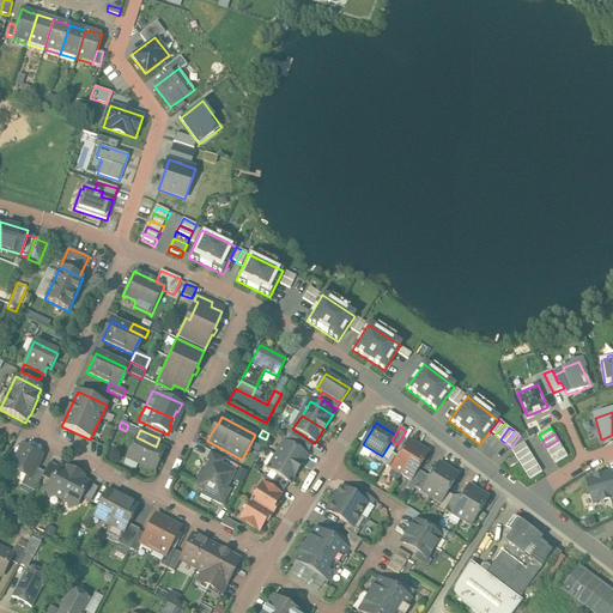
[(314,443),(302,435),(297,441),(310,449),(314,443)]
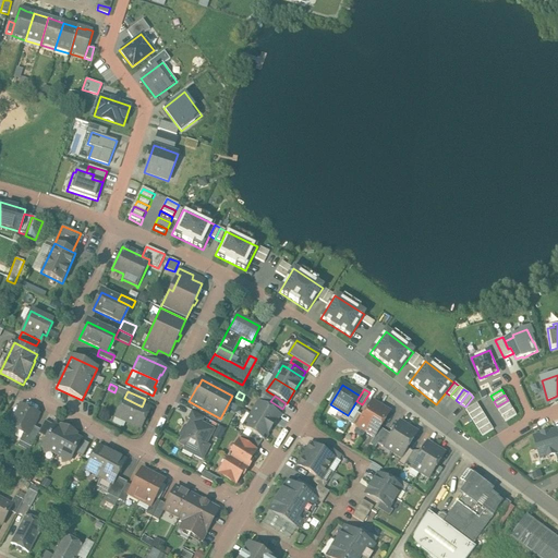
[(266,398),(264,397),(261,403),(279,414),(282,409),(270,401),(266,398)]
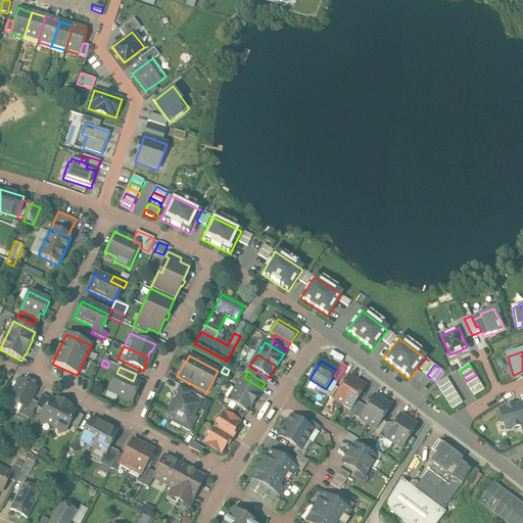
[(133,381),(116,373),(108,391),(132,401),(139,387),(134,384),(135,381),(133,381)]
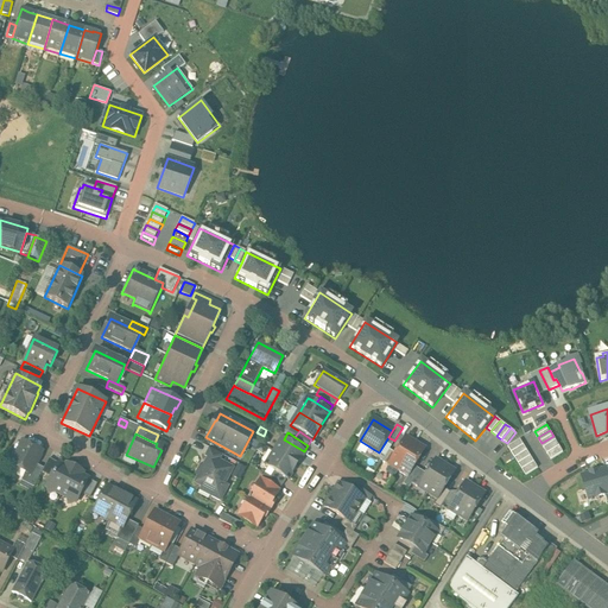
[(542,443),(545,449),(557,442),(553,436),(542,443)]
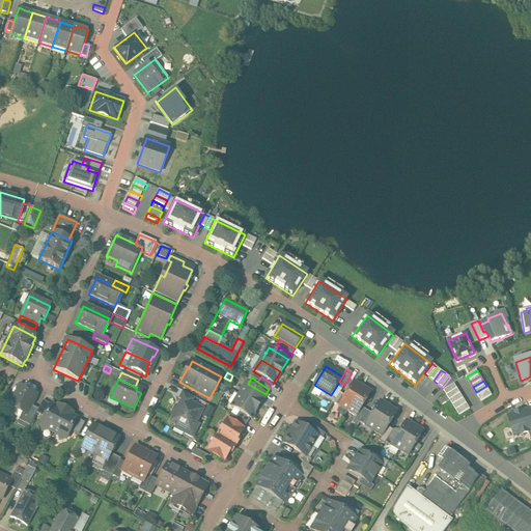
[(344,385),(339,382),(336,387),(341,390),(344,385)]
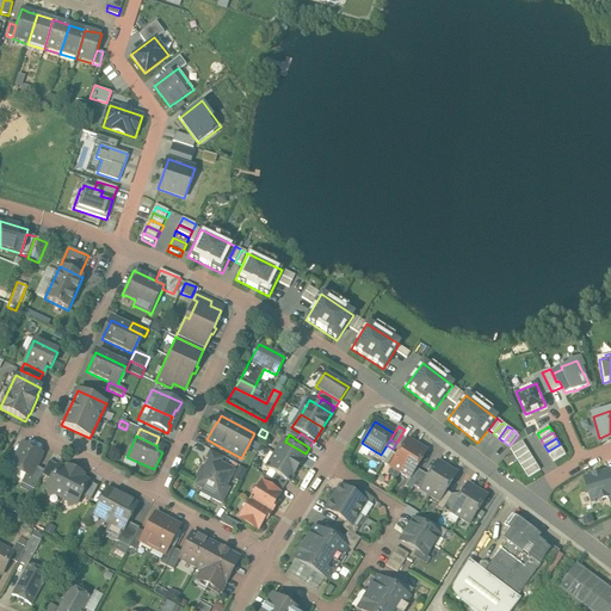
[(407,439),(390,468),(400,474),(418,445),(407,439)]
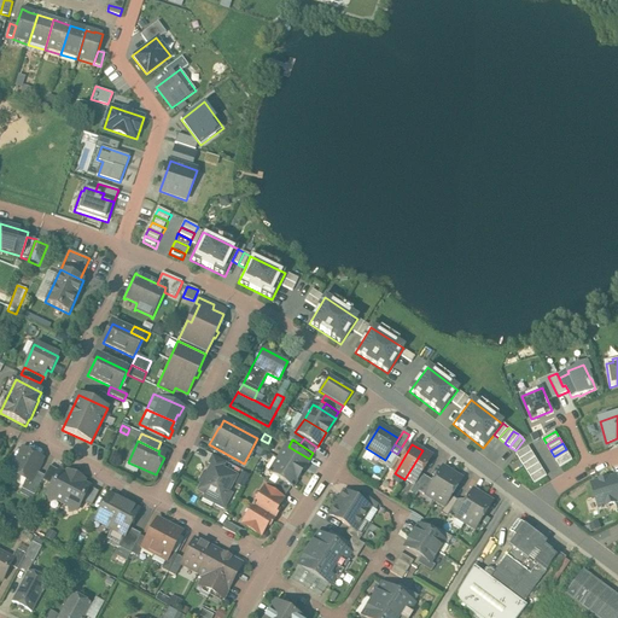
[(289,447),(287,445),(279,460),(301,473),(310,459),(309,459),(289,447)]
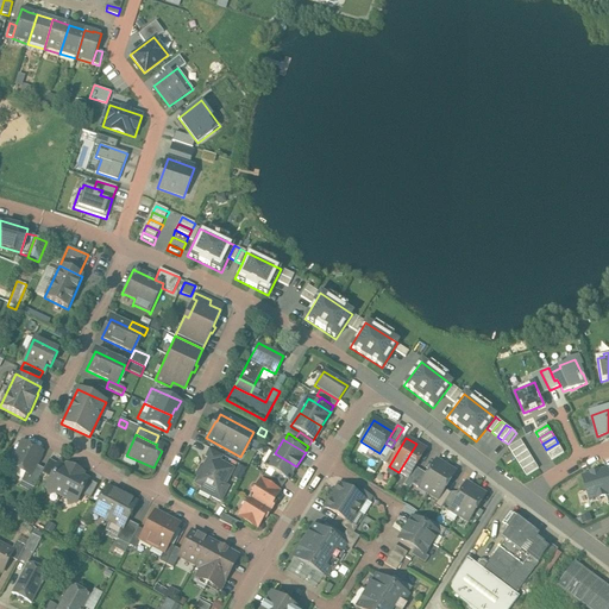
[(508,447),(512,453),(525,446),(521,440),(508,447)]
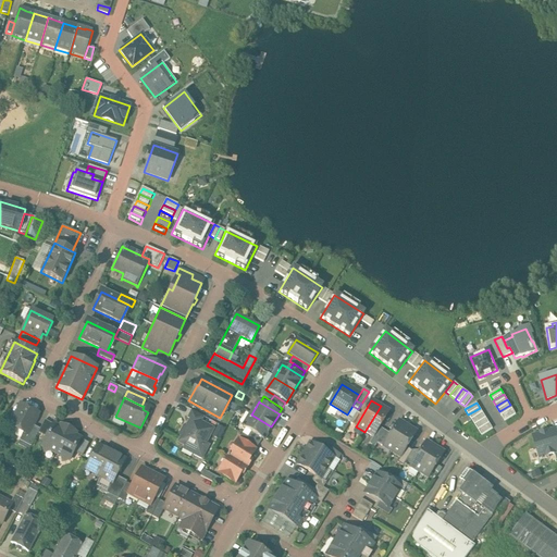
[(38,413),(21,405),(13,420),(11,420),(9,424),(10,426),(13,429),(15,429),(24,433),(27,434),(33,425),(38,413)]
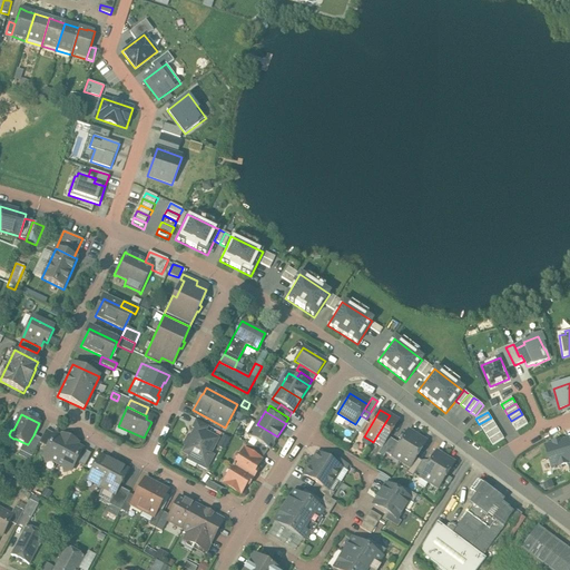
[(511,421),(514,426),(526,419),(522,414),(511,421)]
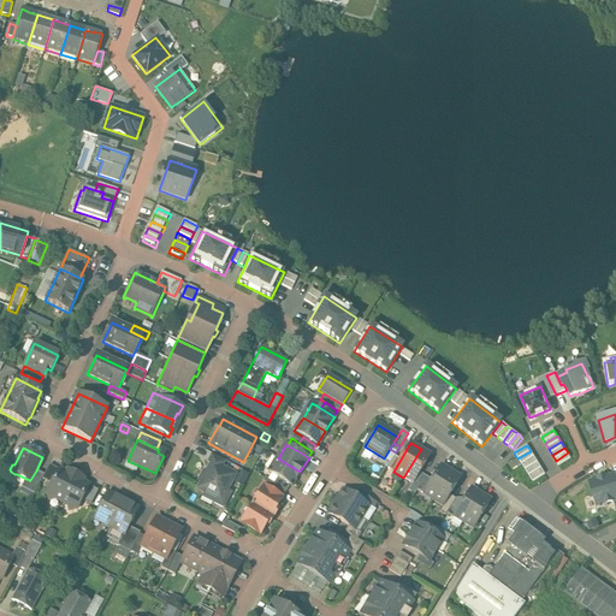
[(421,449),(403,478),(413,484),(420,473),(431,455),(421,449)]
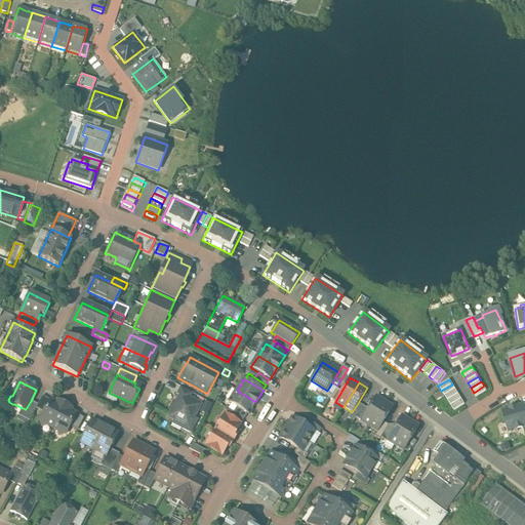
[(441,391),(444,396),(455,390),(452,385),(441,391)]
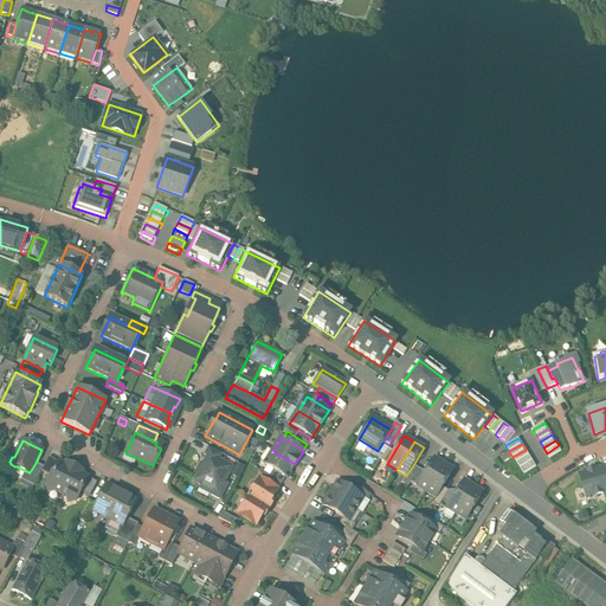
[(547,453),(550,458),(562,451),(559,445),(547,453)]
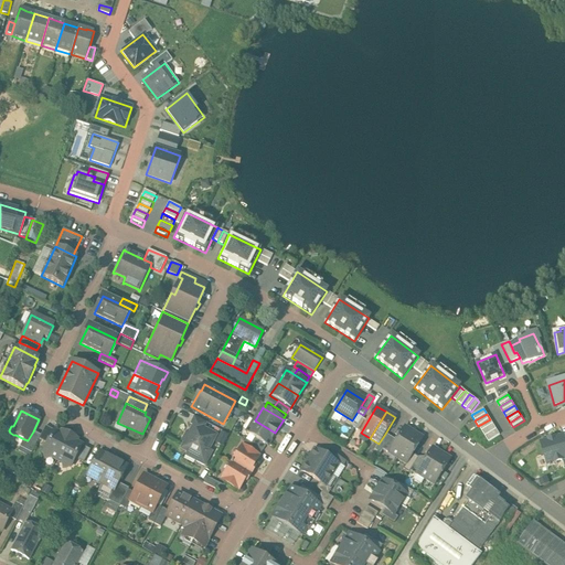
[(205,423),(195,417),(192,424),(194,425),(202,429),(205,423)]
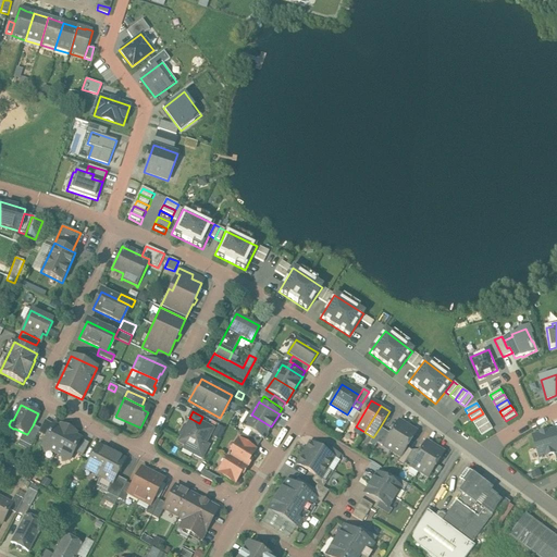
[(471,420),(474,425),(486,418),(483,413),(471,420)]
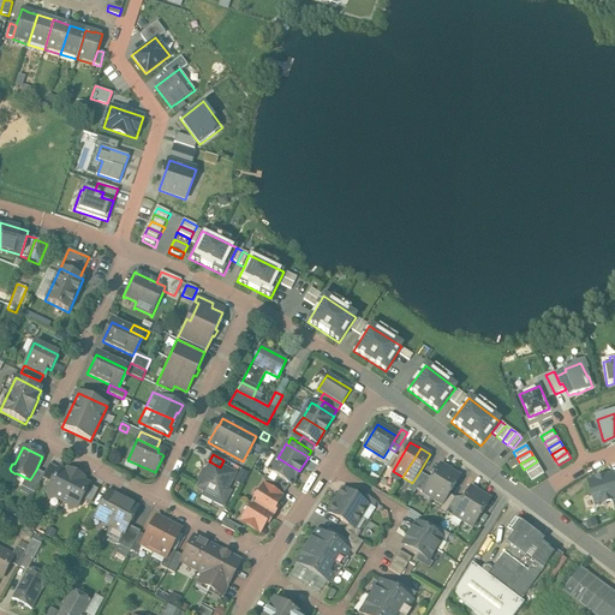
[(299,471),(278,458),(268,472),(278,477),(290,485),(291,485),(299,471)]
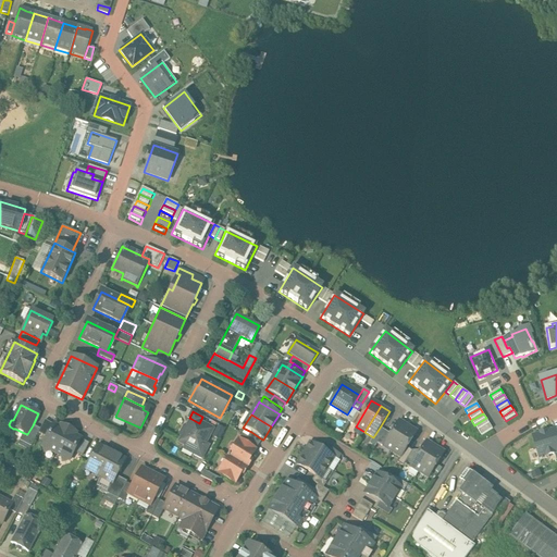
[(474,425),(478,430),(490,423),(486,418),(474,425)]
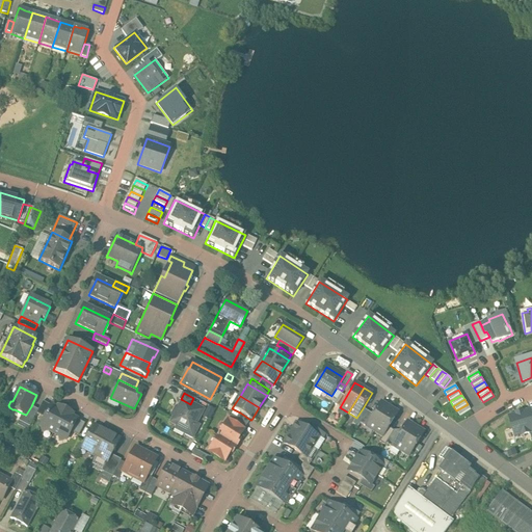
[(190,404),(183,400),(171,422),(186,430),(184,433),(192,439),(200,426),(195,424),(203,410),(190,404)]
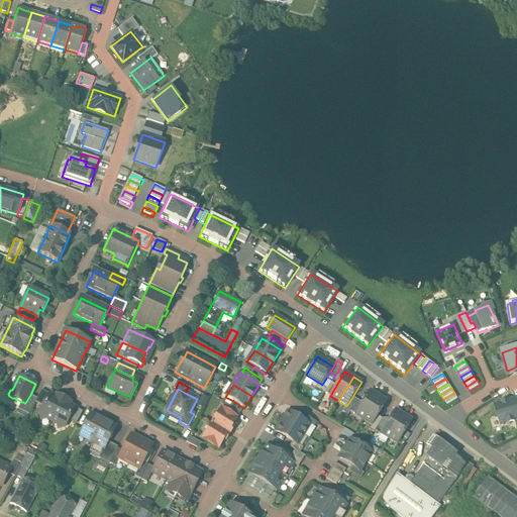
[(49,395),(41,390),(37,399),(35,402),(43,406),(49,395)]
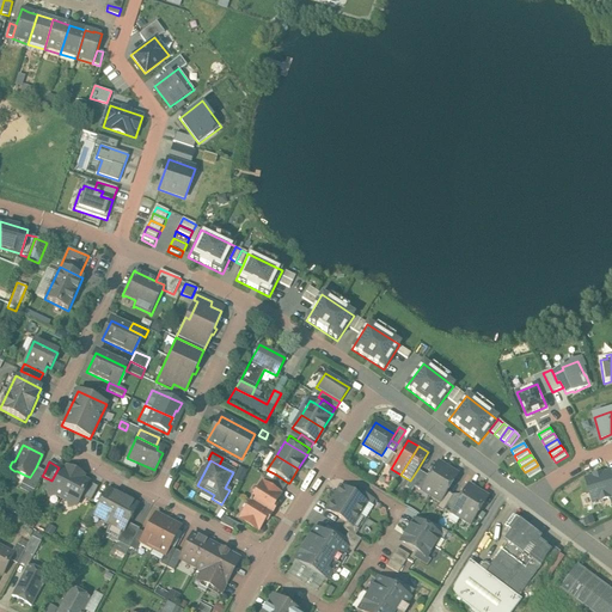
[(429,477),(421,491),(430,497),(448,469),(438,463),(429,477)]
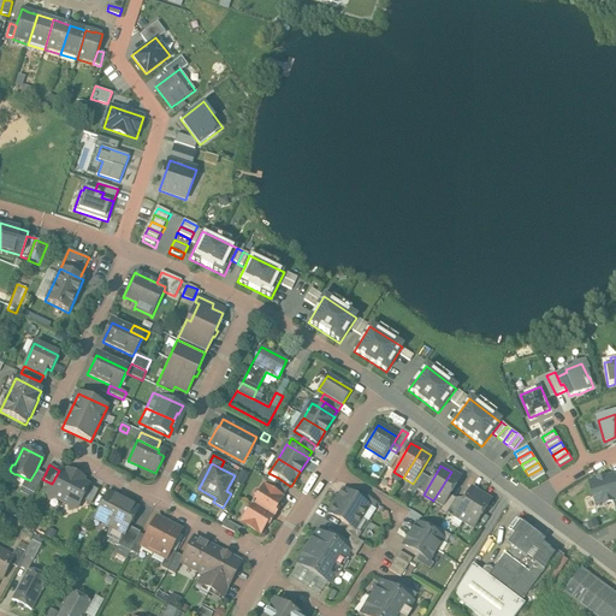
[(528,475),(532,481),(545,474),(542,468),(528,475)]
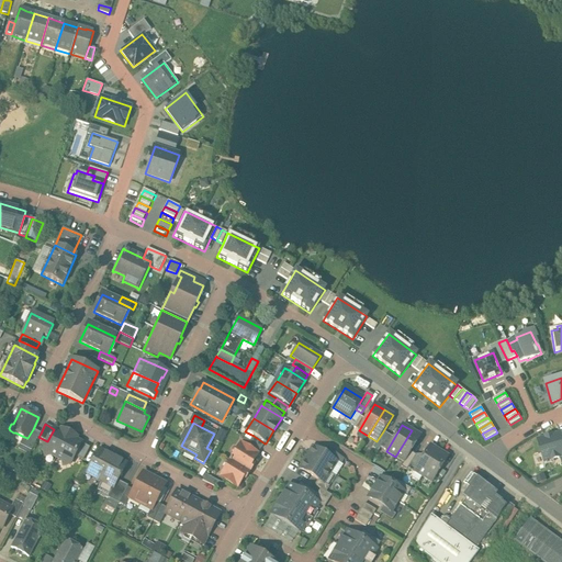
[(27,438),(24,437),(20,445),(31,451),(38,437),(41,434),(33,429),(27,438)]
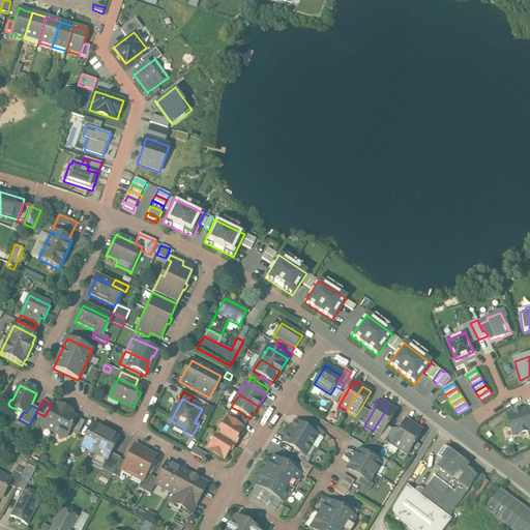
[(57,408),(51,405),(45,416),(39,424),(40,425),(41,429),(45,430),(48,429),(53,432),(65,409),(58,405),(57,408)]
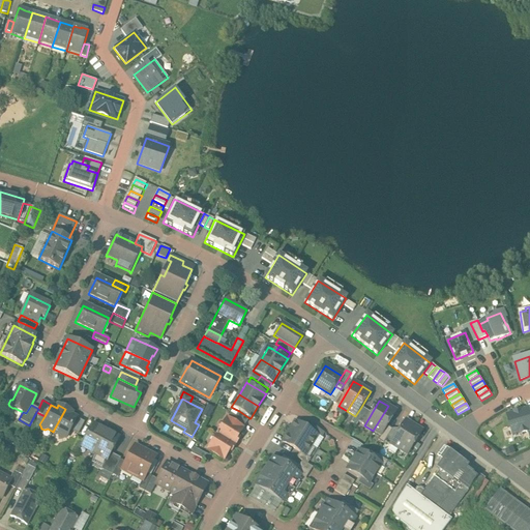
[(388,406),(373,431),(381,436),(387,425),(396,411),(388,406)]
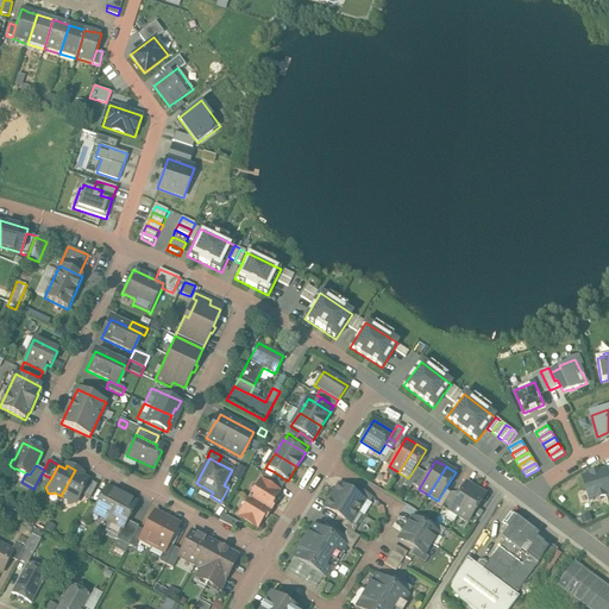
[(579,473),(588,502),(608,495),(608,472),(607,466),(579,473)]
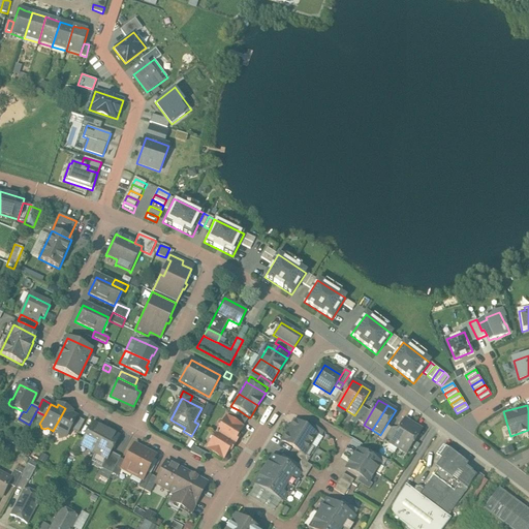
[(361,406),(354,415),(350,422),(355,425),(358,422),(366,409),(361,406)]
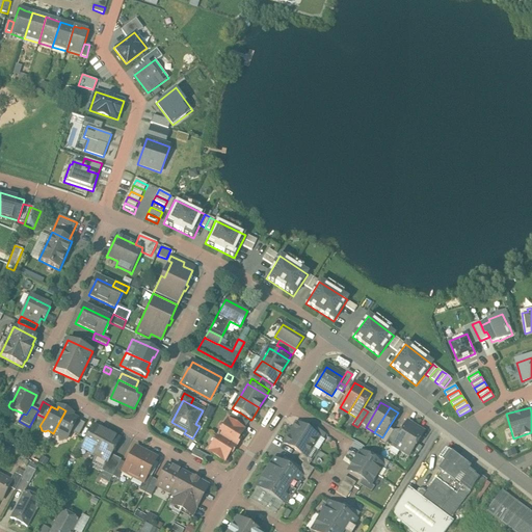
[(72,414),(65,410),(53,433),(58,435),(59,440),(62,441),(65,440),(67,441),(71,431),(77,420),(71,417),(72,414)]
